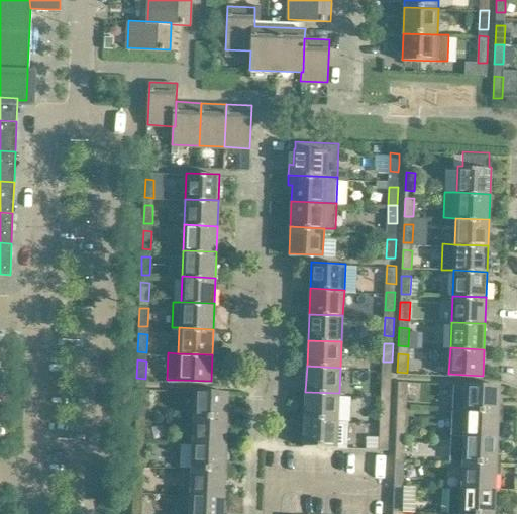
[(382,370),(382,388),(391,388),(391,370),(382,370)]
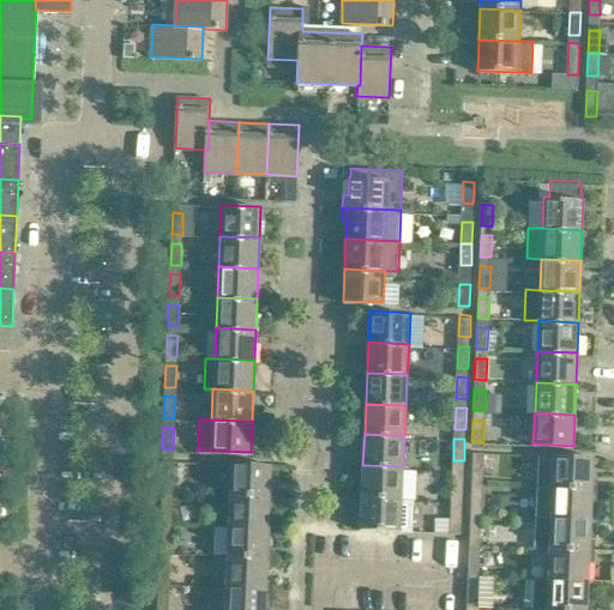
[(473,451),(471,472),(483,473),(483,452),(473,451)]
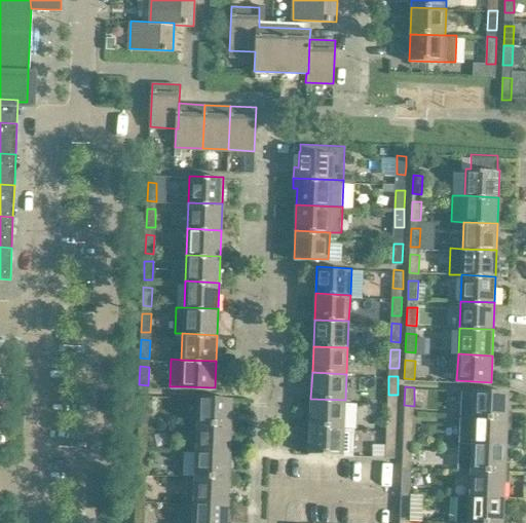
[(508,418),(508,417),(509,391),(474,389),(461,388),(460,416),(508,418)]
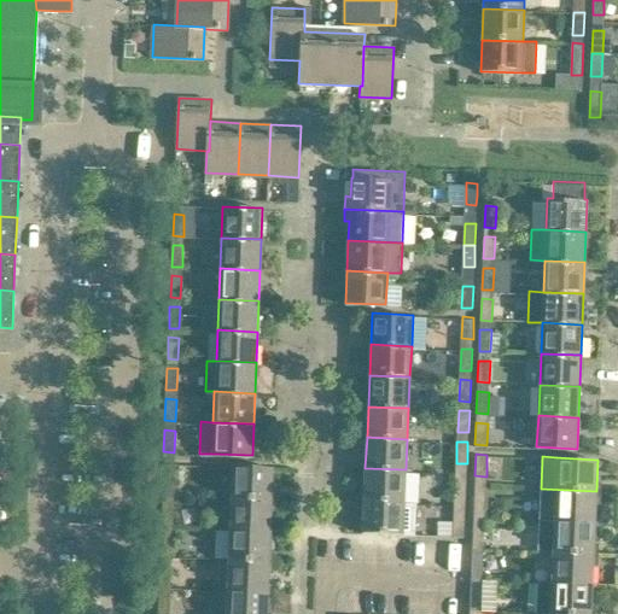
[(164,462),(163,484),(174,485),(175,462),(164,462)]
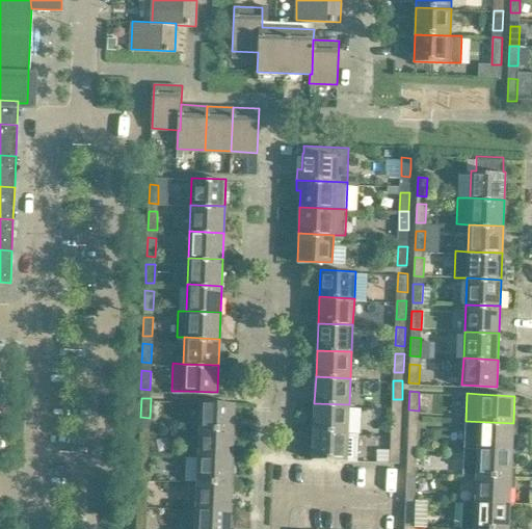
[(234,429),(235,402),(201,400),(200,427),(234,429)]
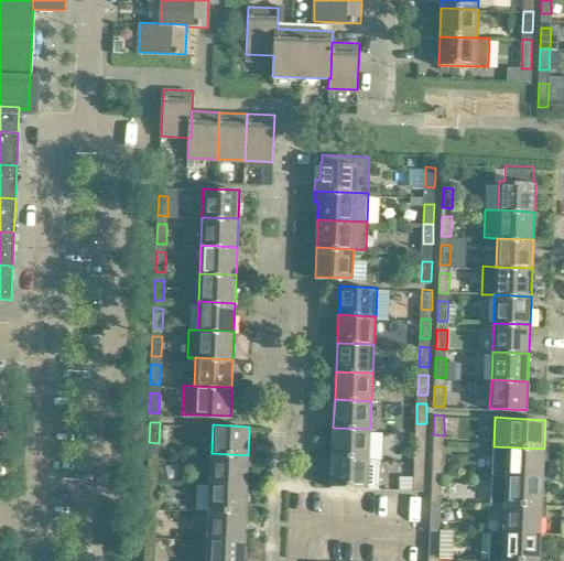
[(369,457),(370,429),(333,428),(332,455),(369,457)]
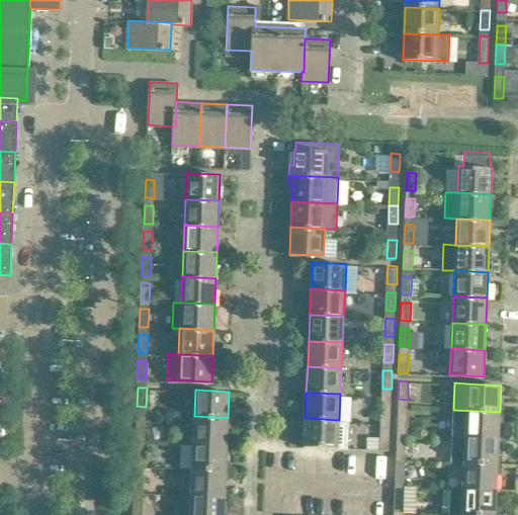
[(381,396),(380,414),(390,415),(391,397),(381,396)]
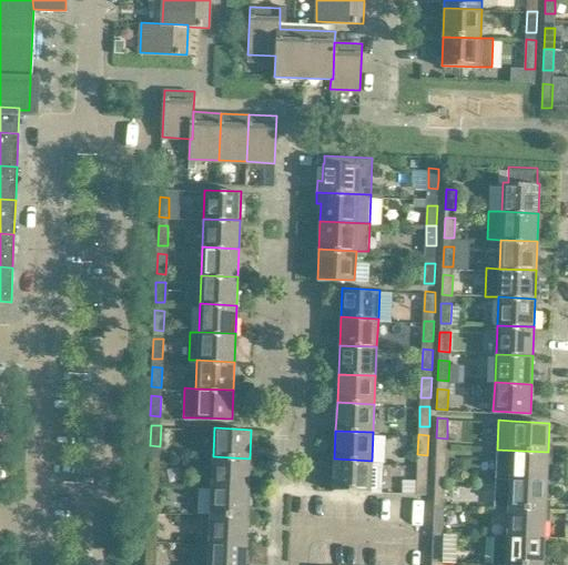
[(551,458),(551,452),(551,451),(548,451),(548,452),(497,450),(496,478),(509,478),(547,480),(547,462),(549,462),(551,458)]
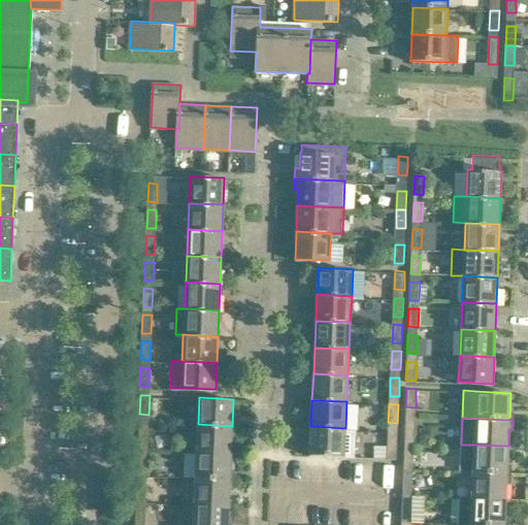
[(405,423),(404,441),(414,441),(415,423),(405,423)]
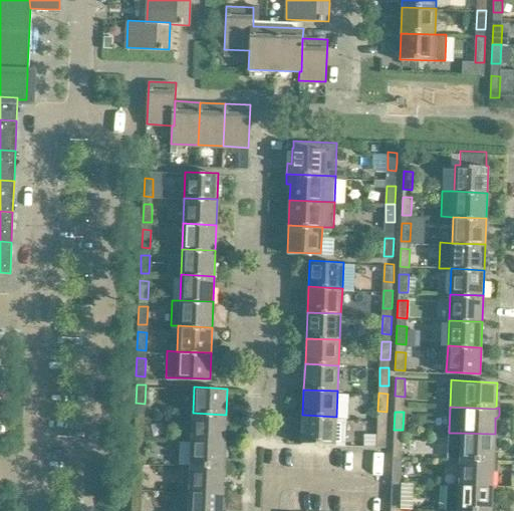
[(225,440),(226,415),(193,413),(191,439),(225,440)]
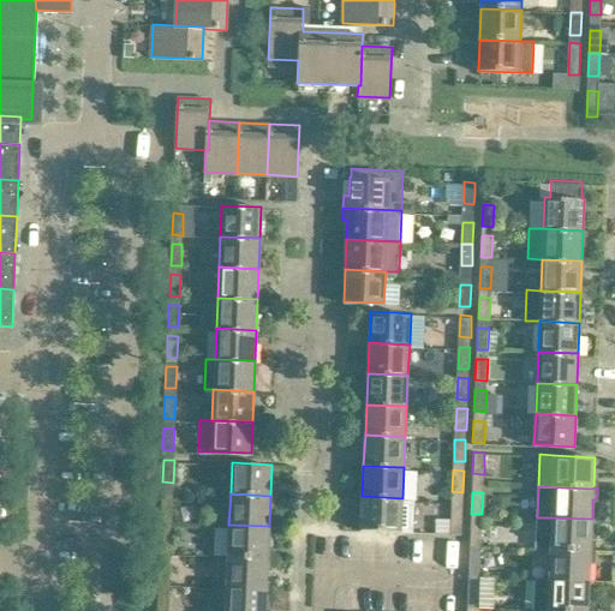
[(413,498),(402,498),(362,496),(360,528),(412,531),(413,498)]
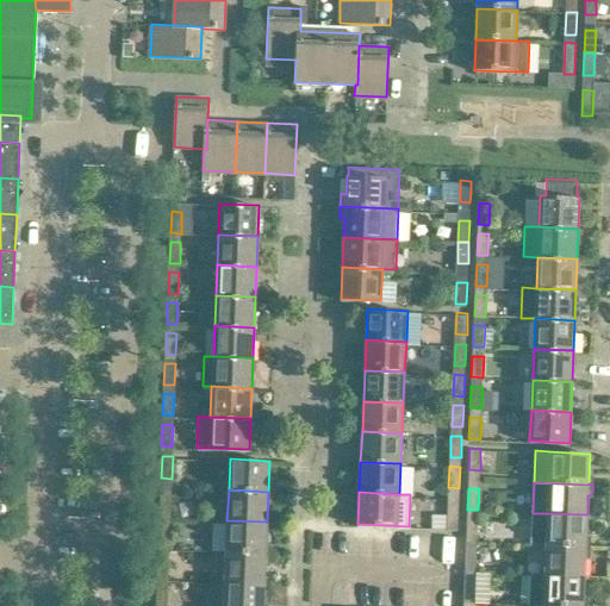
[(161,497),(160,518),(170,518),(172,497),(161,497)]
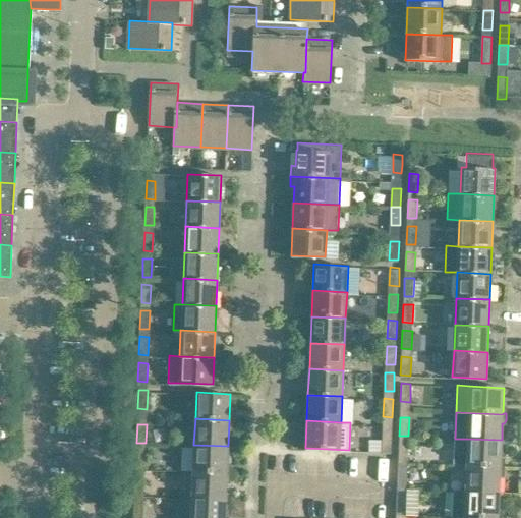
[(383,424),(382,443),(391,443),(392,424),(383,424)]
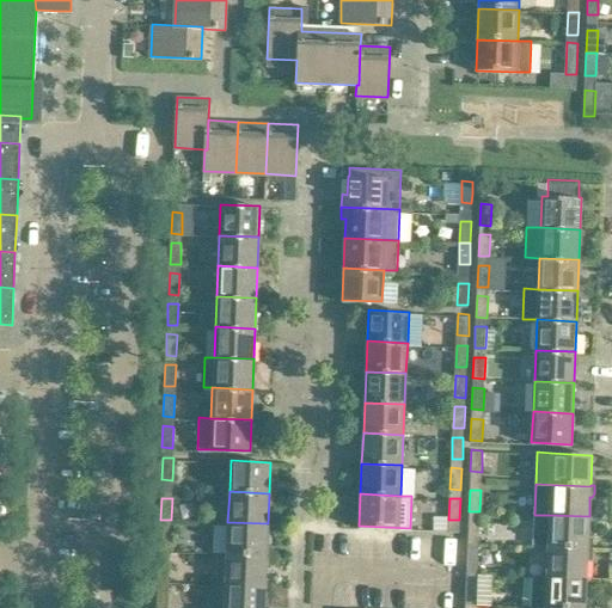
[(467,530),(467,533),(478,533),(479,511),(469,511),(467,530)]
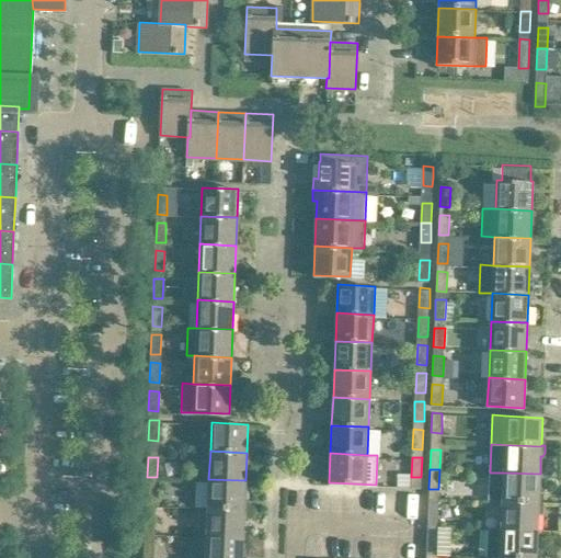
[(539,502),(540,474),(503,473),(490,473),(490,500),(502,500),(539,502)]
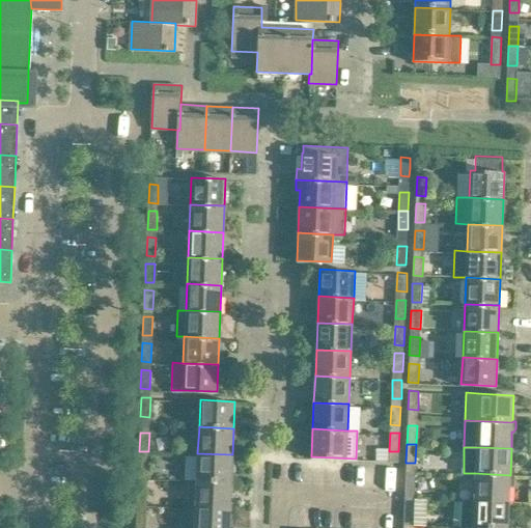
[(139,451),(138,470),(147,470),(148,451),(139,451)]
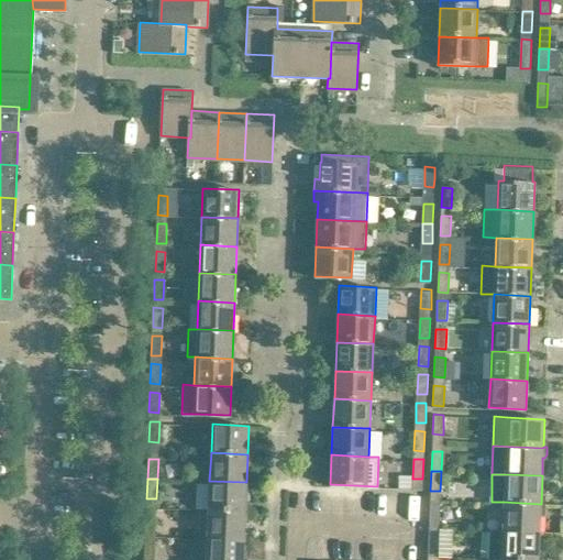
[(245,511),(246,482),(209,481),(208,509),(245,511)]
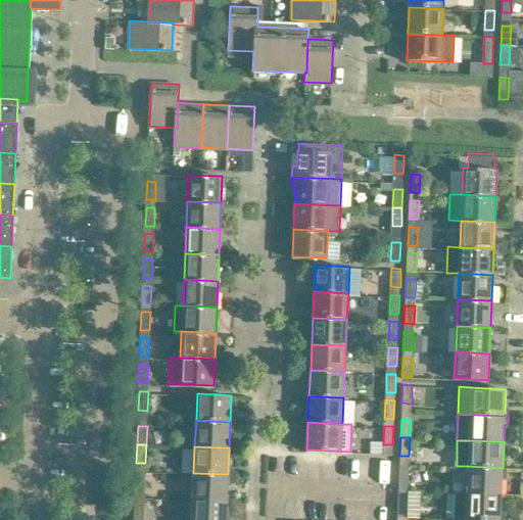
[(502,493),(503,468),(468,466),(467,492),(502,493)]
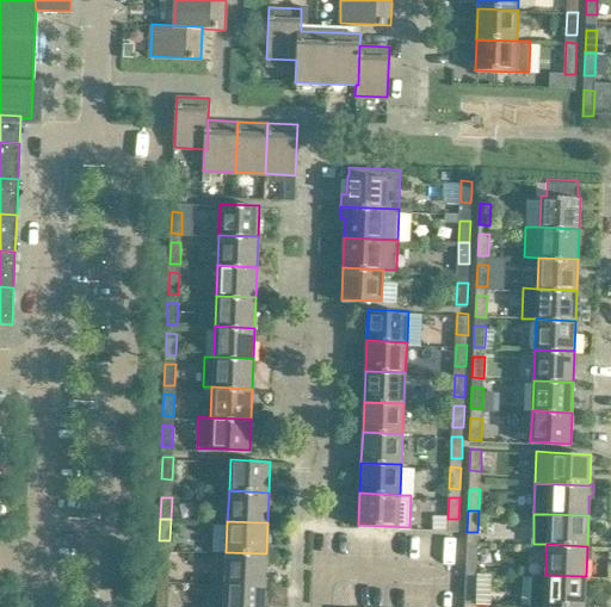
[(467,550),(466,571),(476,573),(477,551),(467,550)]
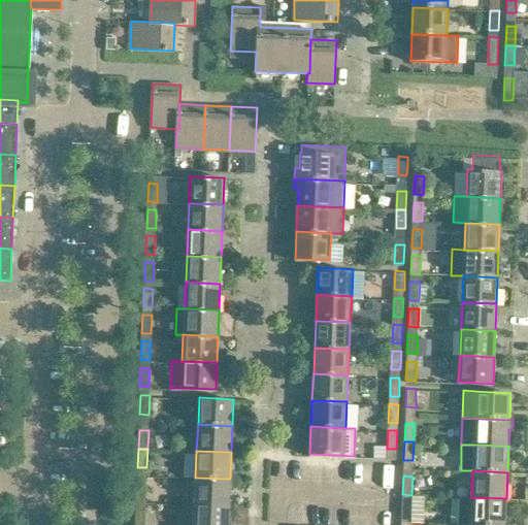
[(229,505),(230,479),(195,478),(194,503),(229,505)]
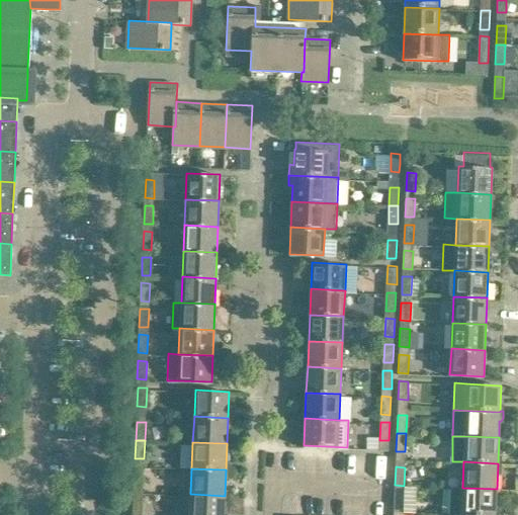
[(135,474),(134,492),(143,492),(144,474),(135,474)]
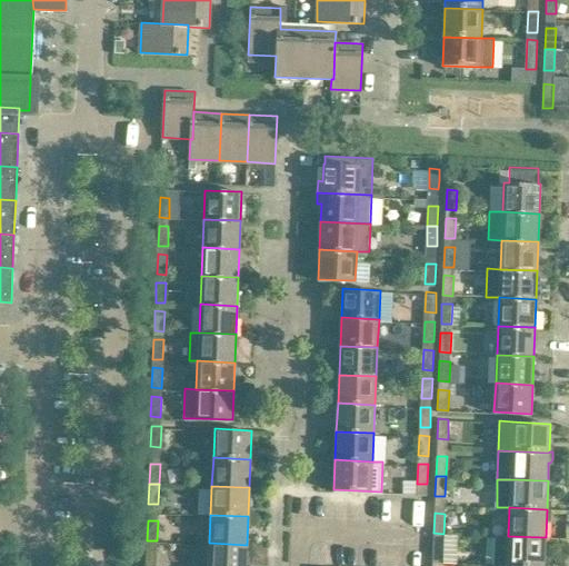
[(433,533),(432,553),(442,554),(443,534),(433,533)]
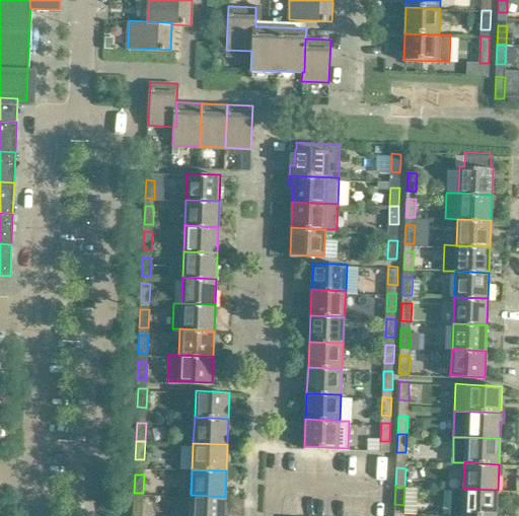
[(496,515),(498,490),(463,489),(452,489),(451,514),(462,515),(496,515)]
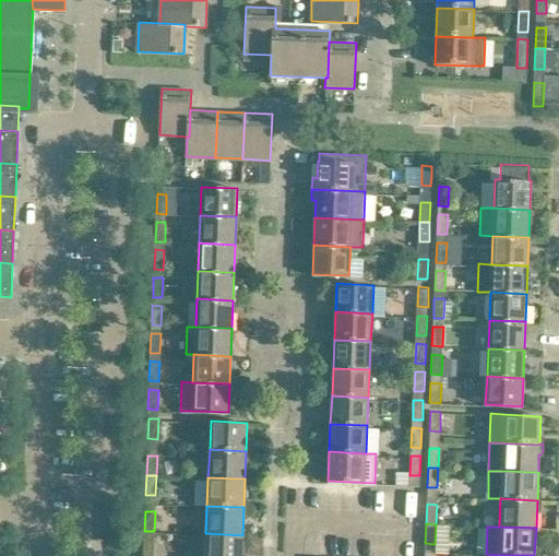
[(144,531),(143,551),(153,551),(154,531),(144,531)]
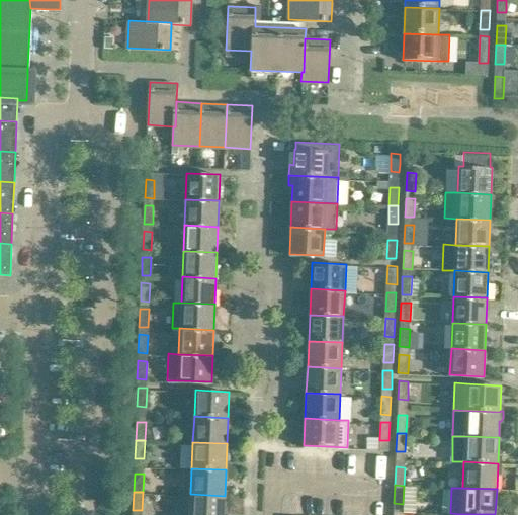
[(223,514),(225,496),(190,494),(189,514),(223,514)]
